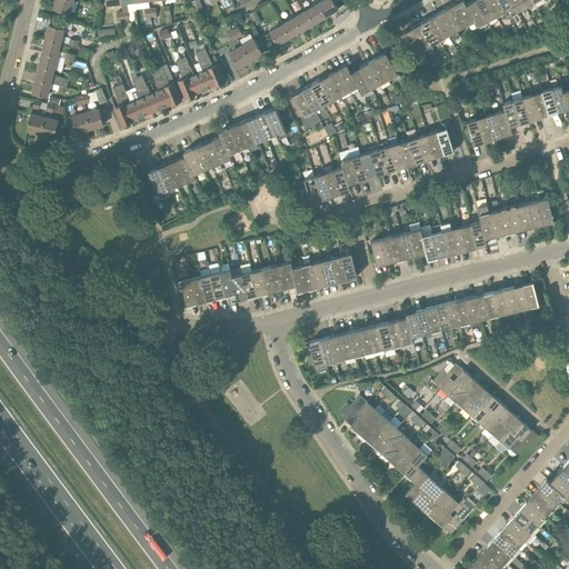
[(72,0),(56,0),(53,9),(70,12),(72,0)]
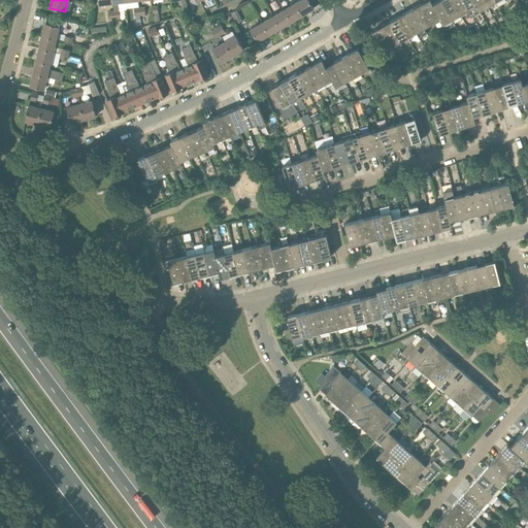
[(126,1),(125,0),(112,0),(113,5),(113,10),(114,19),(116,32),(123,31),(122,21),(121,21),(119,2),(126,1)]
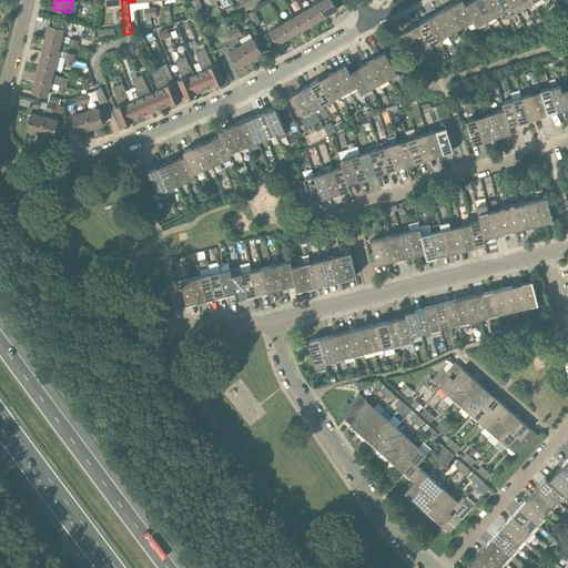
[(205,17),(199,0),(194,0),(191,1),(196,13),(203,29),(211,26),(206,17),(205,17)]
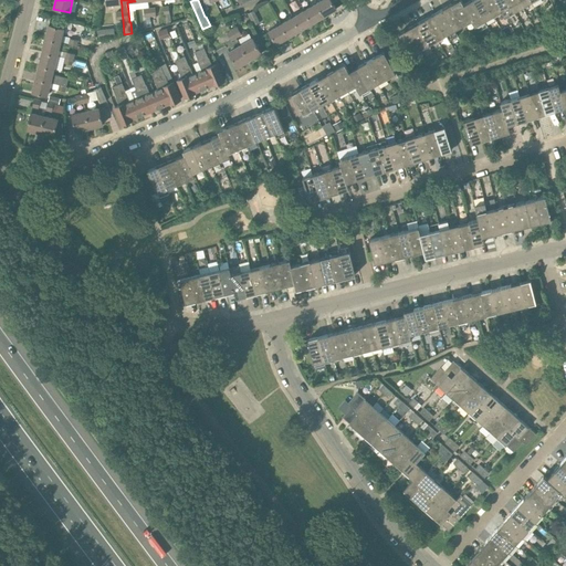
[(331,0),(321,0),(316,3),(324,16),(336,9),(331,0)]
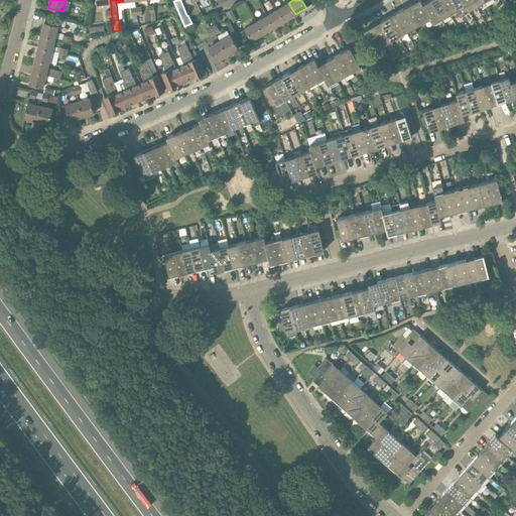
[(430,18),(423,4),(420,0),(417,0),(411,4),(422,23),(430,18)]
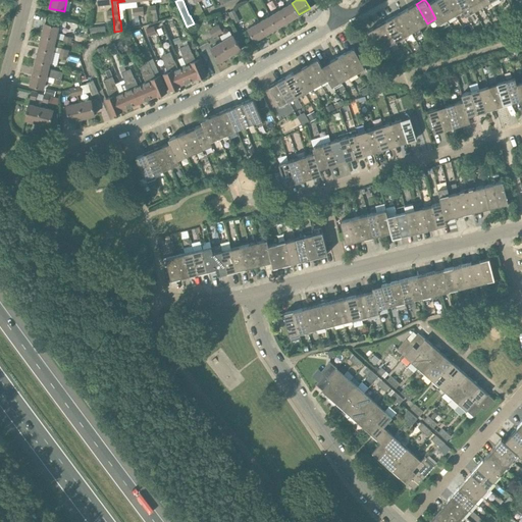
[(447,19),(435,0),(434,0),(428,4),(435,18),(439,23),(447,19)]
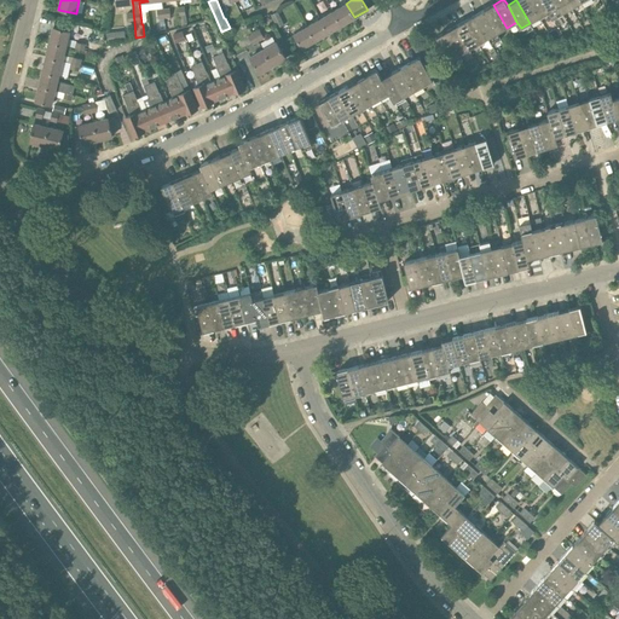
[(539,18),(528,0),(516,0),(530,23),(539,18)]
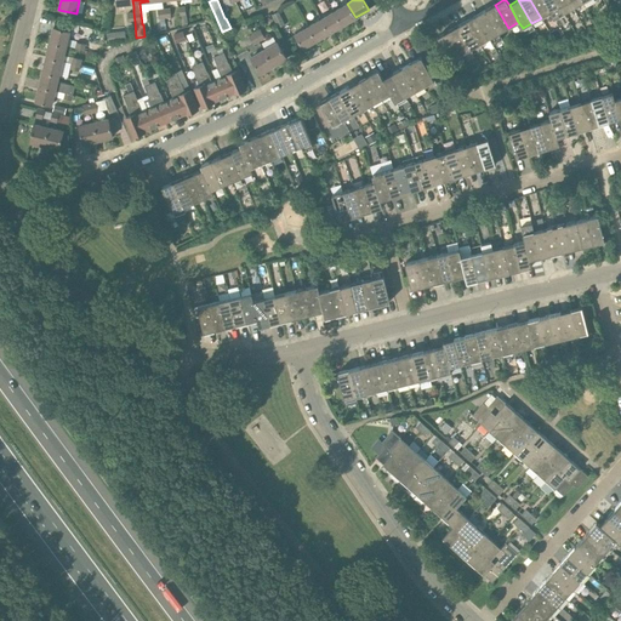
[(552,12),(545,0),(530,0),(541,18),(552,12)]
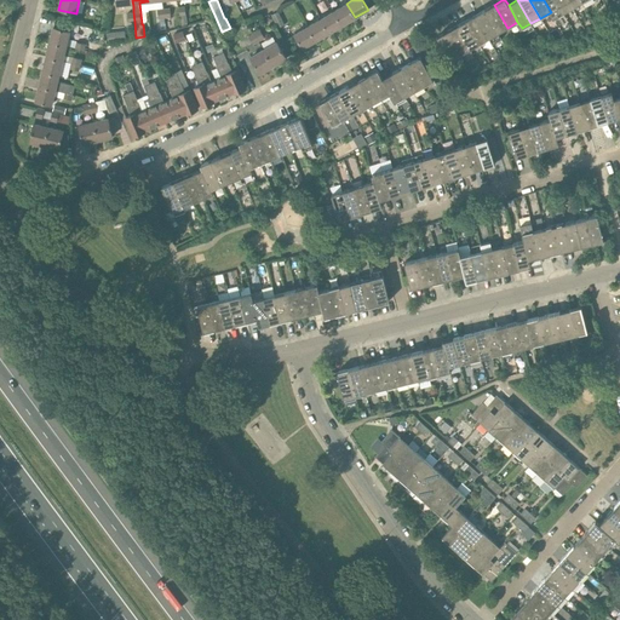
[(563,13),(555,0),(544,0),(551,12),(555,18),(563,13)]
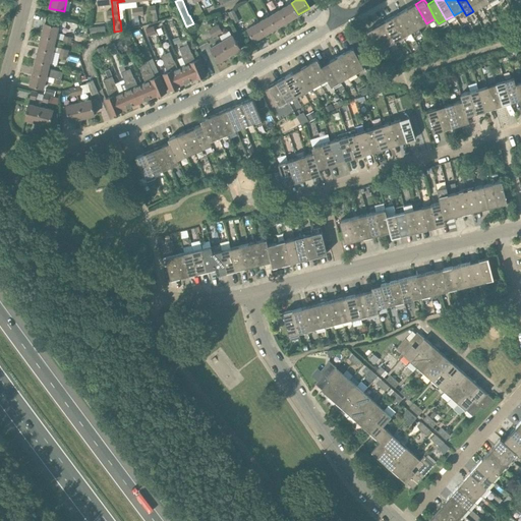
[(481,6),(477,0),(466,0),(473,11),(481,6)]
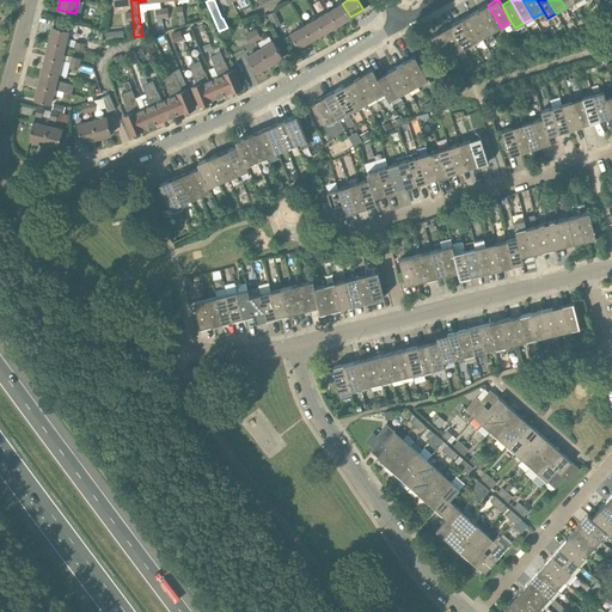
[(350,17),(342,4),(330,11),(338,25),(350,17)]
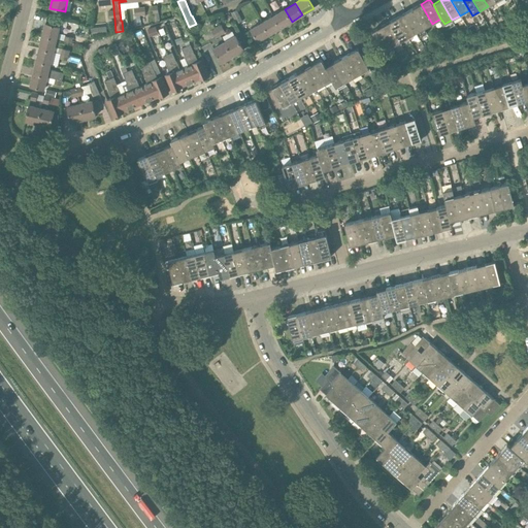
[(432,24),(421,4),(413,8),(424,28),(432,24)]
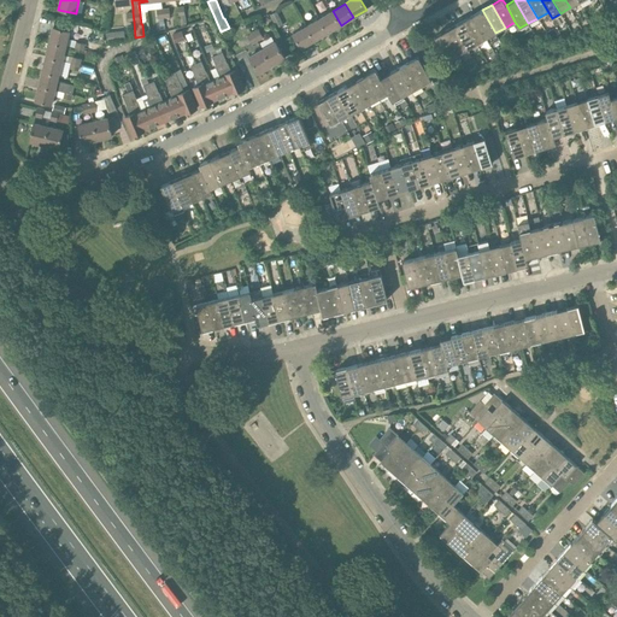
[(495,33),(482,10),(474,15),(487,37),(495,33)]
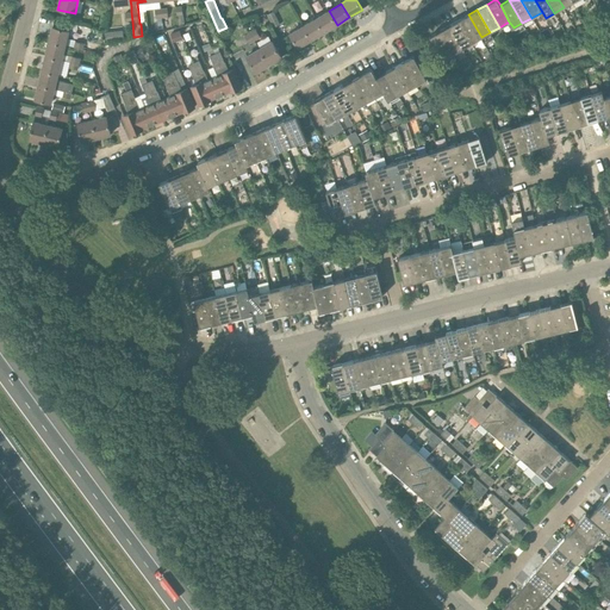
[(337,25),(329,11),(316,18),(324,32),(337,25)]
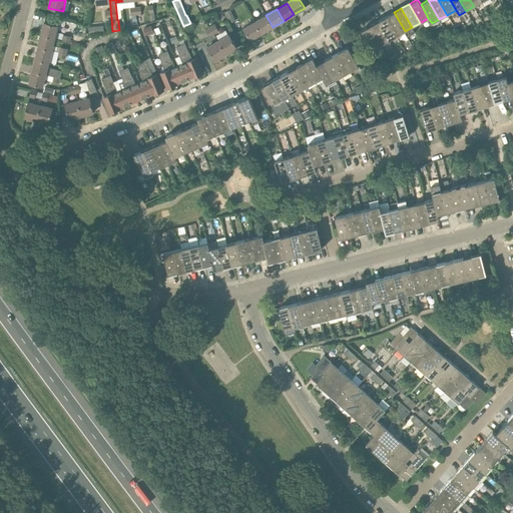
[(230,23),(235,20),(229,10),(224,12),(230,23)]
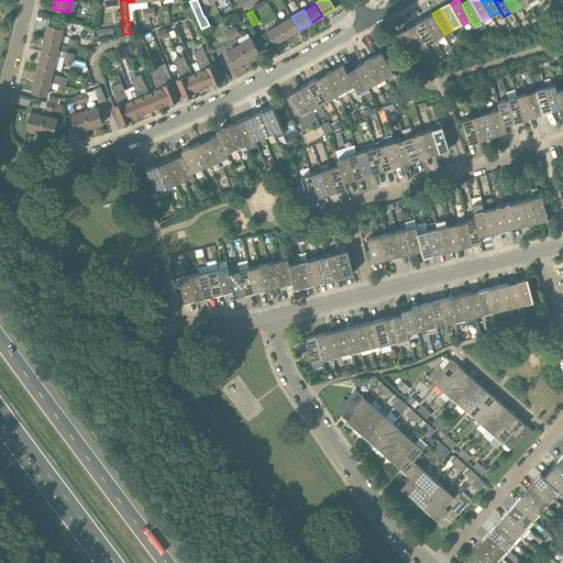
[(444,34),(432,13),(423,19),(435,40),(444,34)]
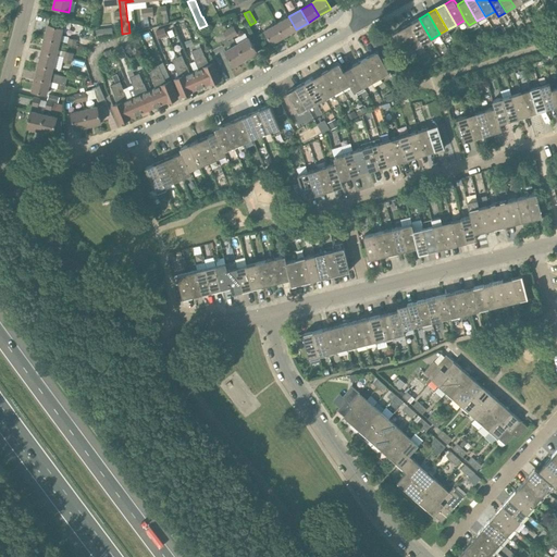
[(296,29),(288,16),(276,24),(284,36),(296,29)]
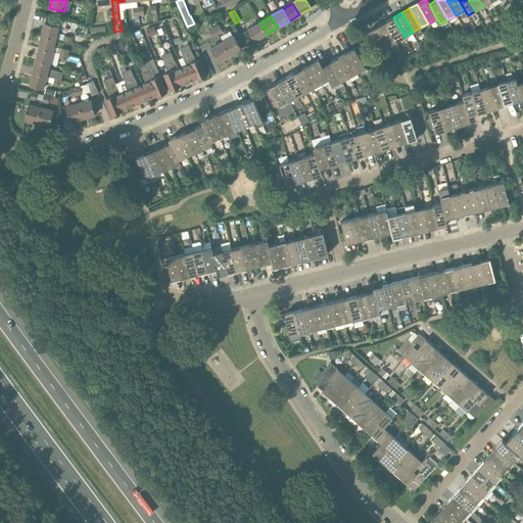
[(405,37),(393,17),(385,21),(396,41),(405,37)]
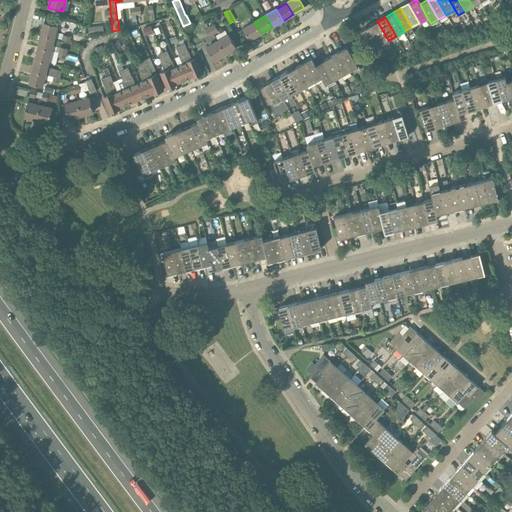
[(388,40),(377,21),(369,26),(380,45),(388,40)]
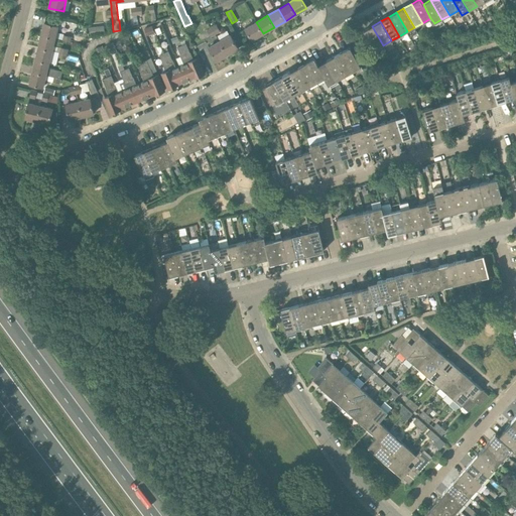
[(56,39),(62,40),(63,35),(57,33),(59,26),(44,22),(41,35),(56,39)]
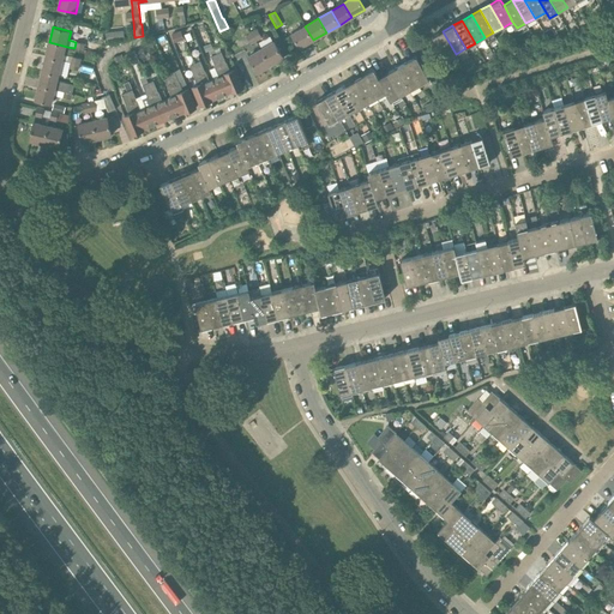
[(313,40),(305,26),(292,34),(300,48),(313,40)]
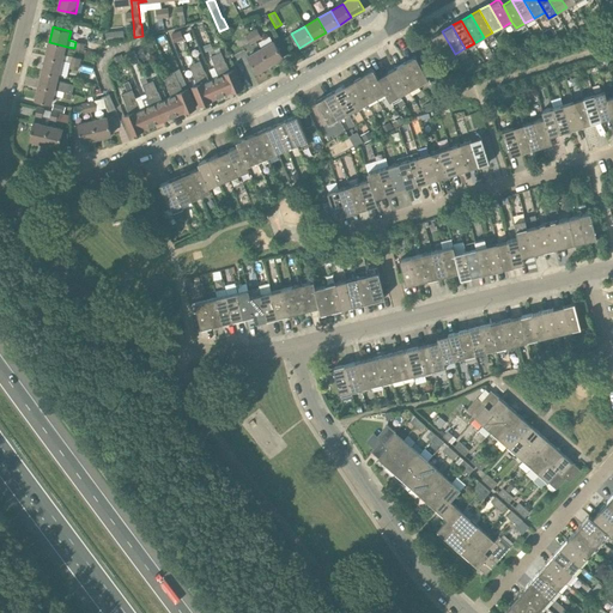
[(256,29),(252,32),(256,41),(262,38),(256,29)]
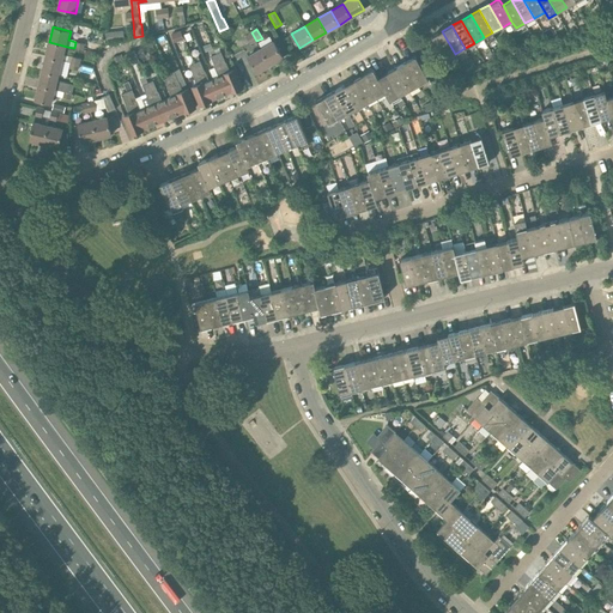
[(107,41),(116,40),(114,31),(105,32),(107,41)]
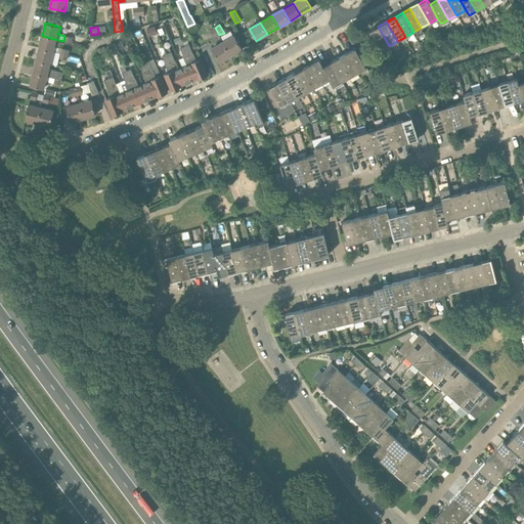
[(389,46),(378,27),(369,31),(381,50),(389,46)]
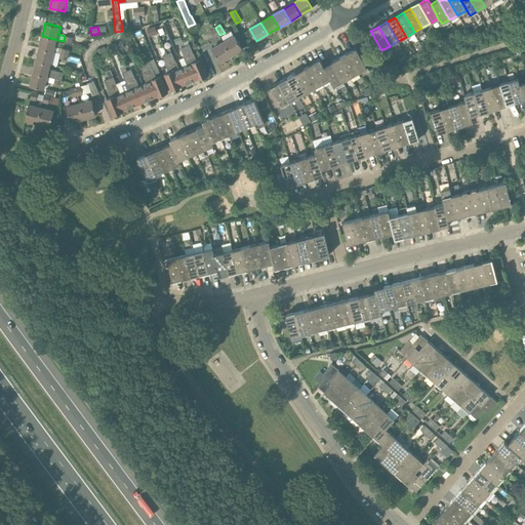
[(152,37),(157,34),(155,28),(149,31),(152,37)]
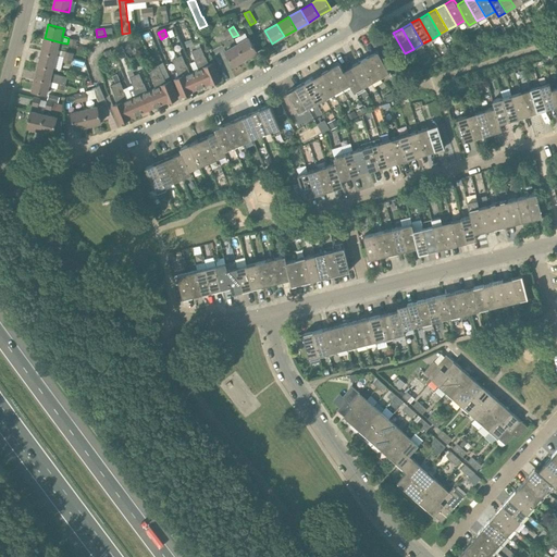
[(233,37),(229,29),(223,33),(227,40),(233,37)]
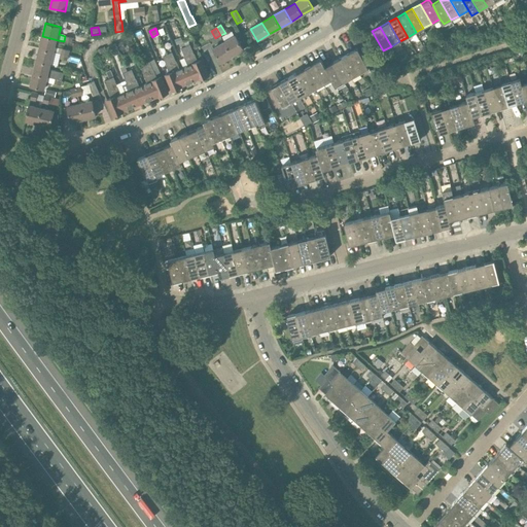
[(58,40),(42,36),(39,48),(55,53),(58,40)]
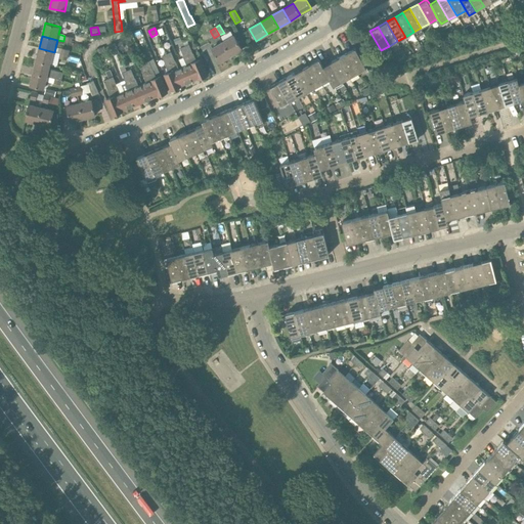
[(234,36),(223,42),(230,55),(242,49),(234,36)]
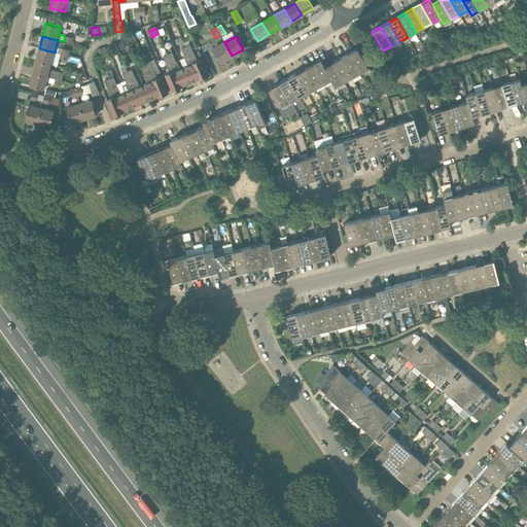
[(199,79),(185,46),(183,41),(179,43),(182,51),(185,58),(180,60),(183,67),(190,82),(199,79)]
